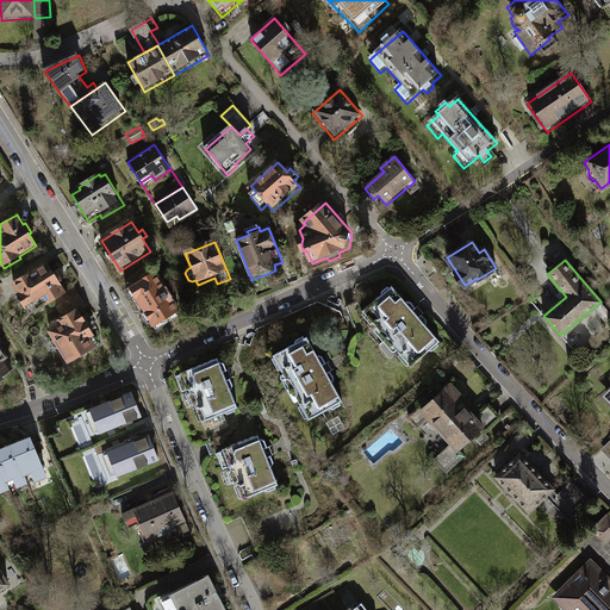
[(30,271),(13,281),(20,292),(18,294),(25,306),(25,305),(32,316),(56,300),(66,293),(58,281),(61,280),(55,269),(53,272),(47,262),(31,272),(30,271)]
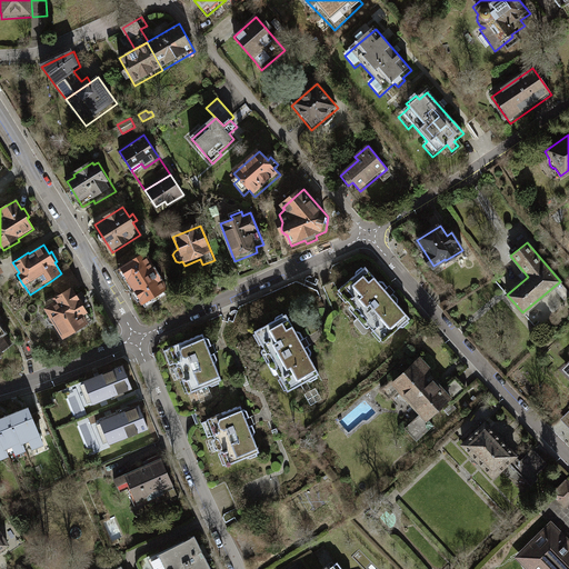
[(146,253),(119,270),(125,280),(128,278),(136,290),(133,292),(139,302),(142,300),(143,303),(155,297),(157,301),(162,298),(167,296),(165,291),(168,290),(163,281),(165,280),(156,266),(155,267),(146,253)]
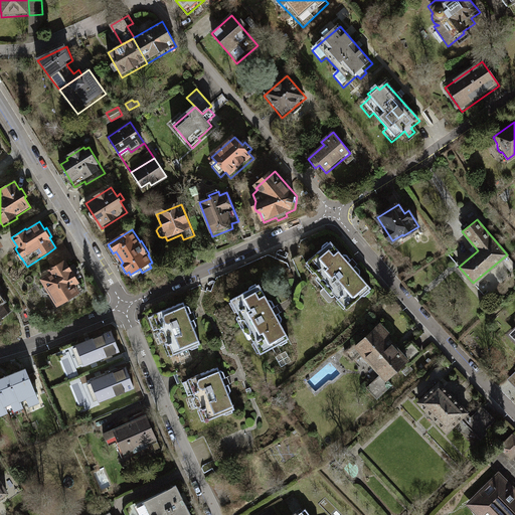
[(322,247),(306,262),(316,274),(317,272),(338,296),(335,298),(346,309),(361,296),(365,296),(370,292),(369,290),(371,288),(359,275),(359,270),(355,265),(353,267),(348,262),(351,260),(346,254),(342,254),(330,240),(329,242),(327,240),(322,245),(322,247)]
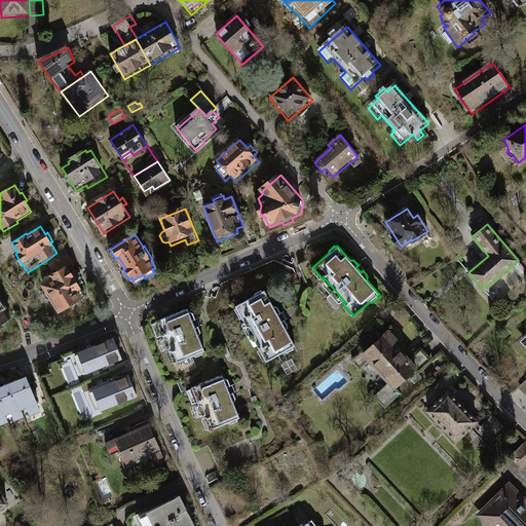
[(62,249),(57,253),(48,259),(52,264),(66,255),(62,249)]
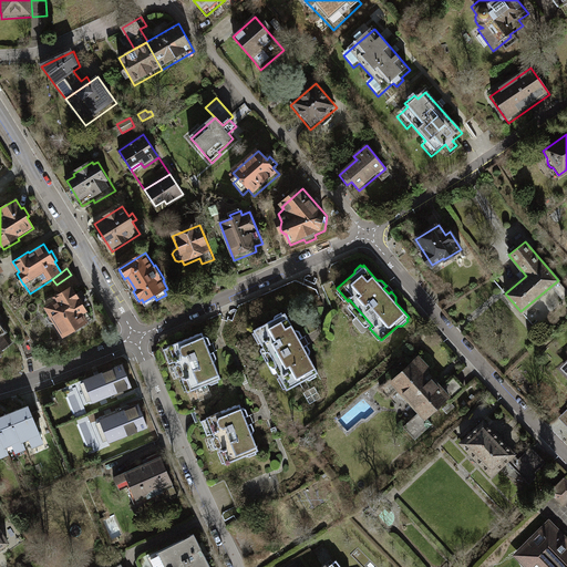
[(71,275),(57,285),(61,292),(71,286),(76,282),(71,275)]
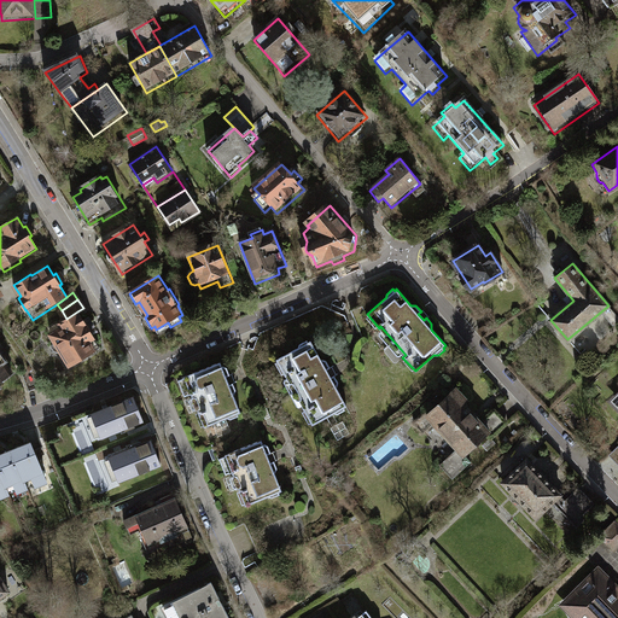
[(66,319),(58,324),(60,327),(50,334),(54,342),(52,343),(51,348),(53,351),(60,353),(71,371),(98,354),(93,345),(97,343),(89,331),(92,330),(85,319),(82,319),(77,312),(66,319)]
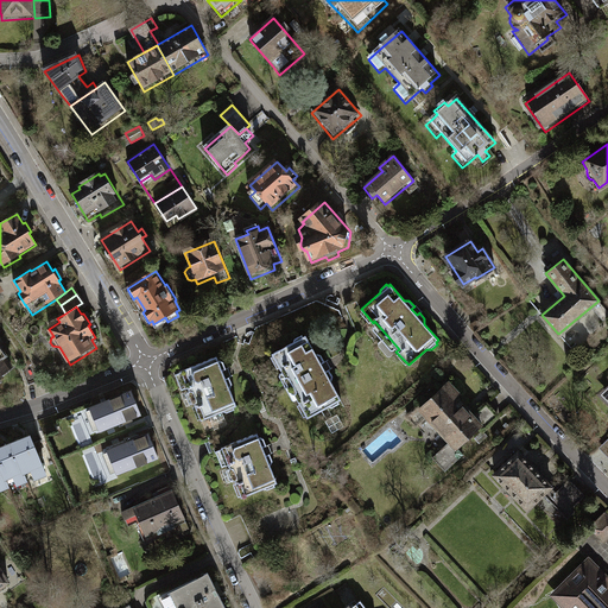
[(293,341),(271,354),(280,369),(283,368),(301,400),(298,401),(306,418),(328,406),(333,407),(340,404),(339,401),(341,399),(330,381),(333,375),(328,369),(325,371),(321,363),(324,361),(321,354),(316,354),(305,335),(303,336),(302,335),(295,339),(293,341)]
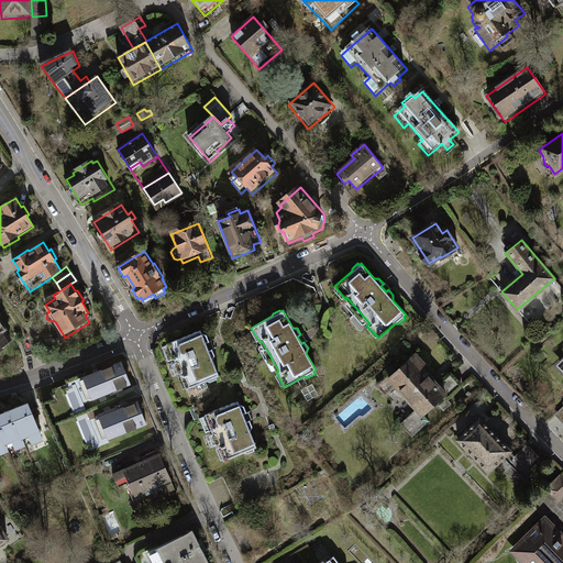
[(0,355),(1,354),(0,352),(0,350),(11,342),(6,333),(8,331),(0,320),(0,355)]
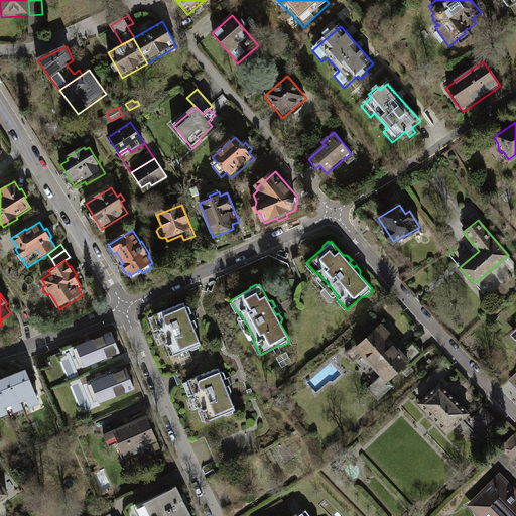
[(183,302),(153,314),(154,315),(148,317),(153,332),(161,329),(167,342),(164,343),(170,357),(189,349),(192,350),(200,348),(199,345),(201,345),(195,330),(197,325),(194,319),(190,320),(188,313),(191,312),(188,306),(184,305),(183,302)]
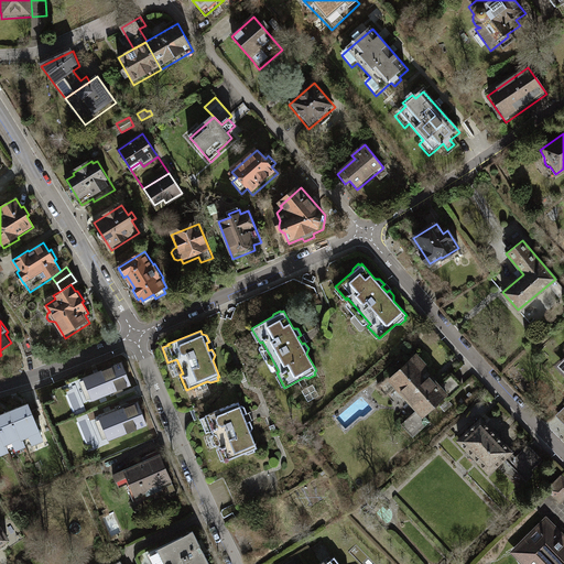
[(28,335),(19,342),(25,357),(39,353),(28,335)]
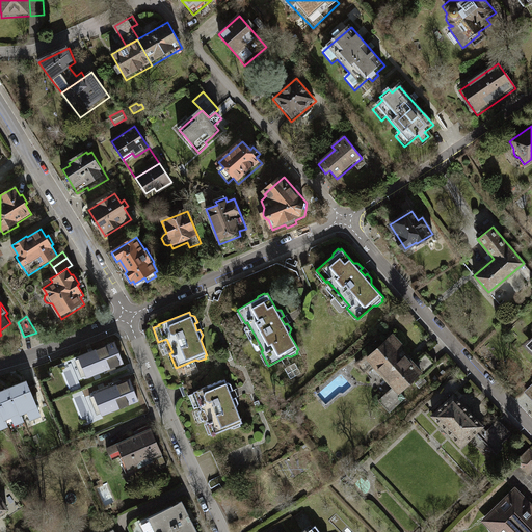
[(401,345),(391,335),(368,356),(366,354),(356,364),(365,372),(373,364),(394,386),(378,400),(390,411),(405,397),(399,391),(419,372),(420,371),(414,365),(398,348),(401,345)]
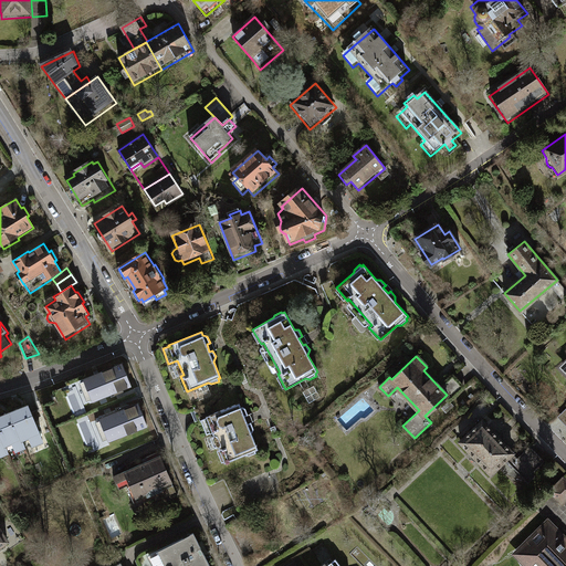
[(122,363),(83,377),(92,401),(132,386),(122,363)]
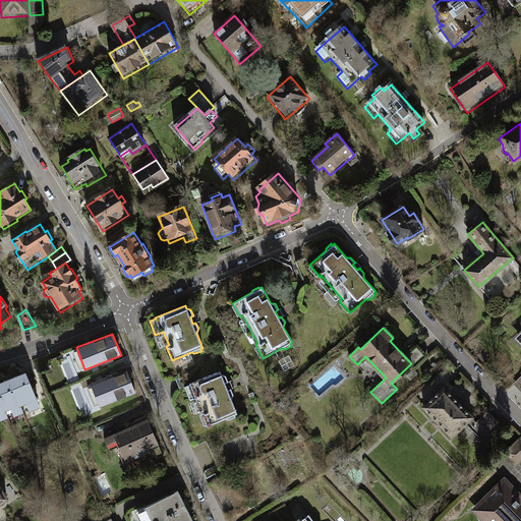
[(416,347),(405,357),(411,363),(410,364),(413,368),(425,356),(416,347)]
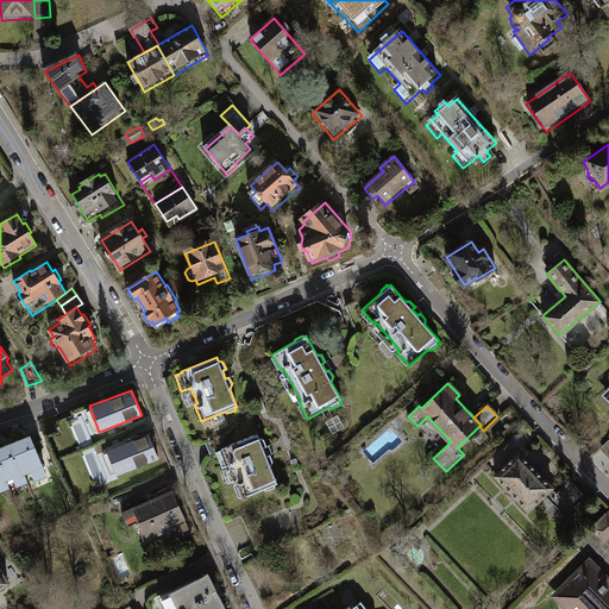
[(149,433),(106,449),(117,475),(159,459),(149,433)]
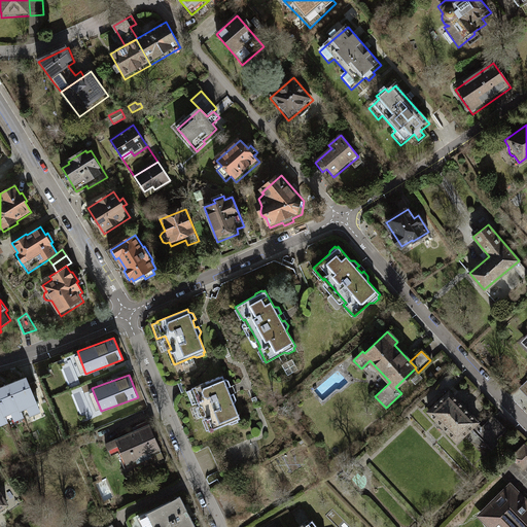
[(222,375),(192,387),(192,389),(186,391),(192,406),(201,401),(206,416),(204,417),(209,431),(230,423),(232,424),(239,421),(238,419),(240,418),(234,403),(236,398),(234,392),(231,394),(227,387),(231,386),(227,380),(224,379),(222,375)]
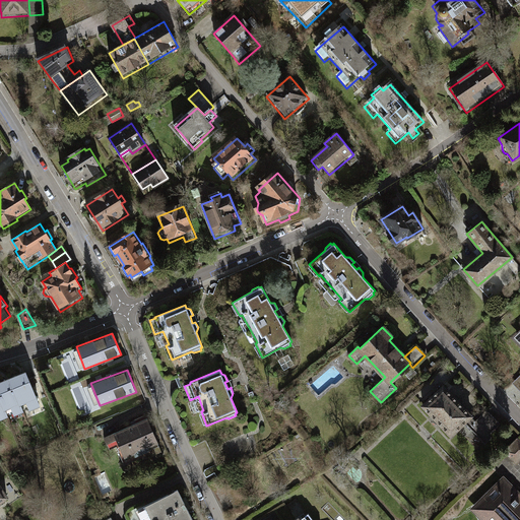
[(25,372),(9,379),(19,403),(26,400),(29,408),(39,405),(25,372)]
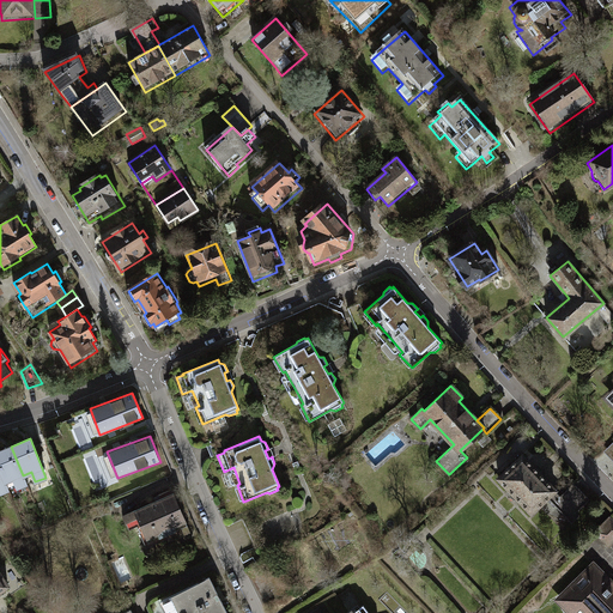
[(11,447),(0,450),(0,469),(5,481),(12,478),(17,489),(26,484),(23,475),(11,447)]
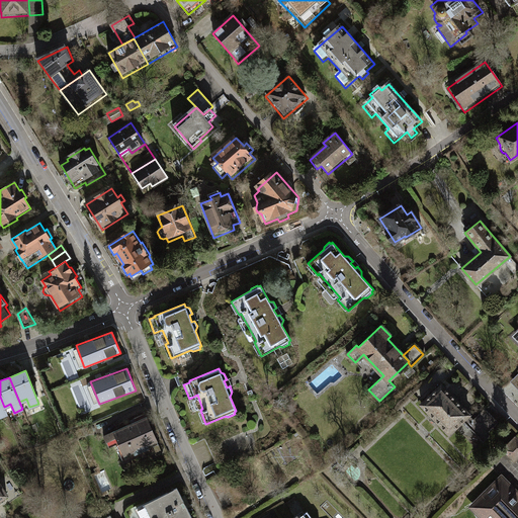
[(439,385),(419,405),(447,434),(460,422),(466,428),(472,422),(470,420),(471,420),(467,415),(439,385)]
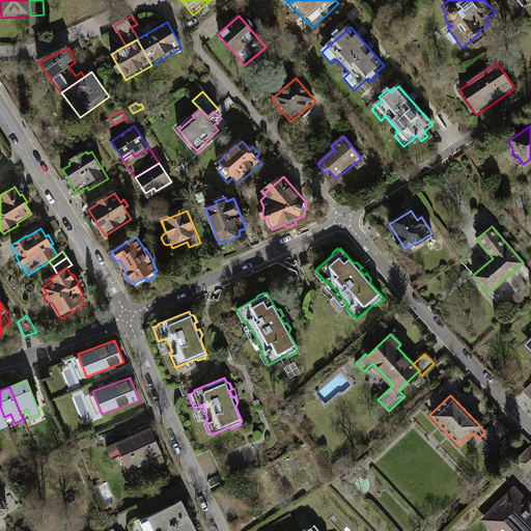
[(495,419),(483,430),(482,430),(484,432),(496,445),(509,432),(495,419)]
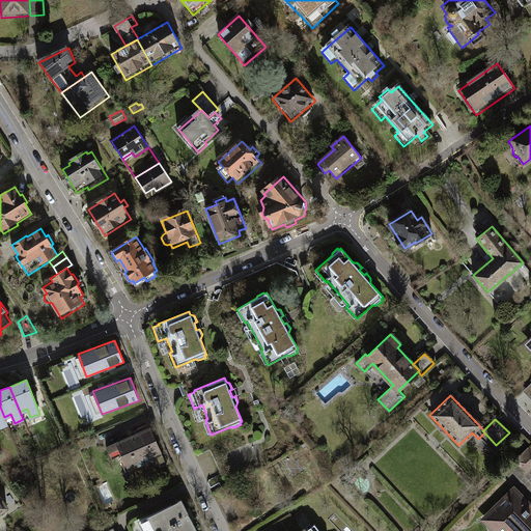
[(150,427),(106,447),(112,459),(118,456),(120,459),(123,458),(129,469),(124,471),(127,475),(149,466),(148,462),(162,455),(150,427)]
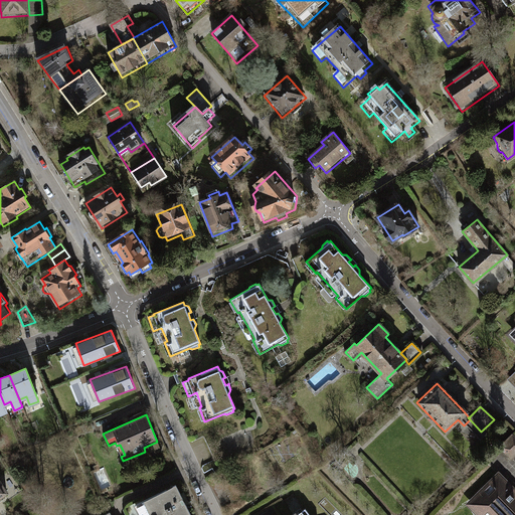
[(514,440),(510,436),(498,448),(510,459),(514,454),(514,440)]
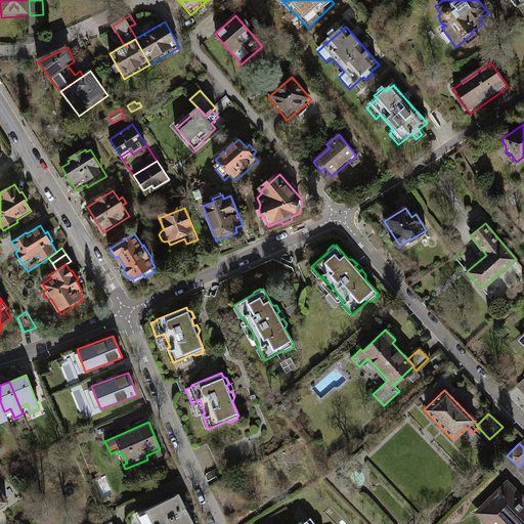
[(523,523),(523,498),(507,482),(479,510),(480,516),(486,522),(494,523),(498,518),(505,523),(523,523)]
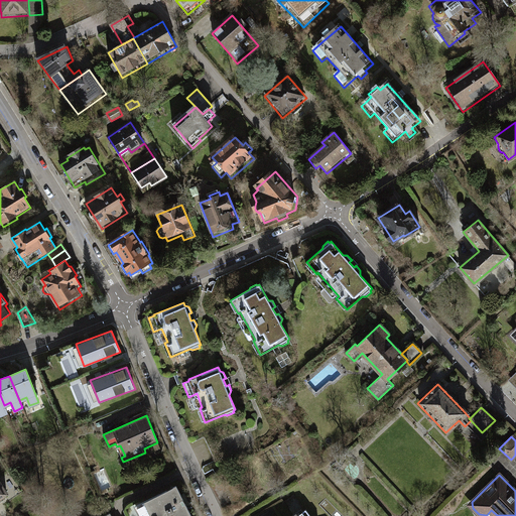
[(168,493),(141,506),(145,515),(190,515),(176,486),(167,490),(168,493)]
